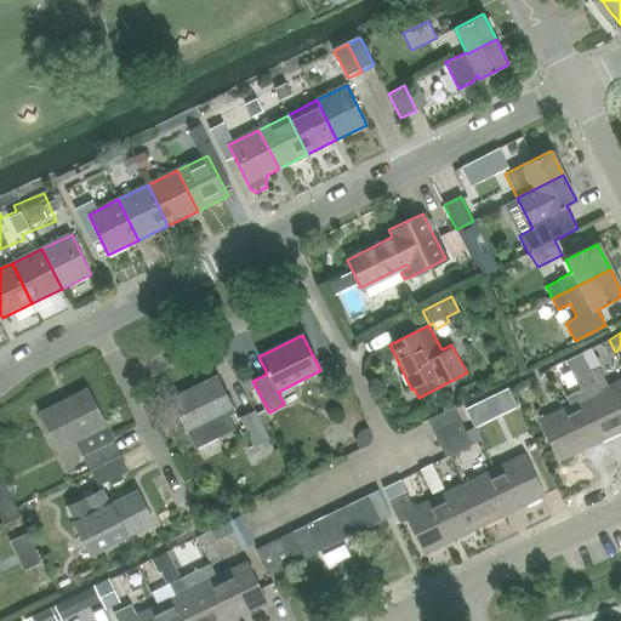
[(579,343),(585,355),(604,347),(598,335),(579,343)]
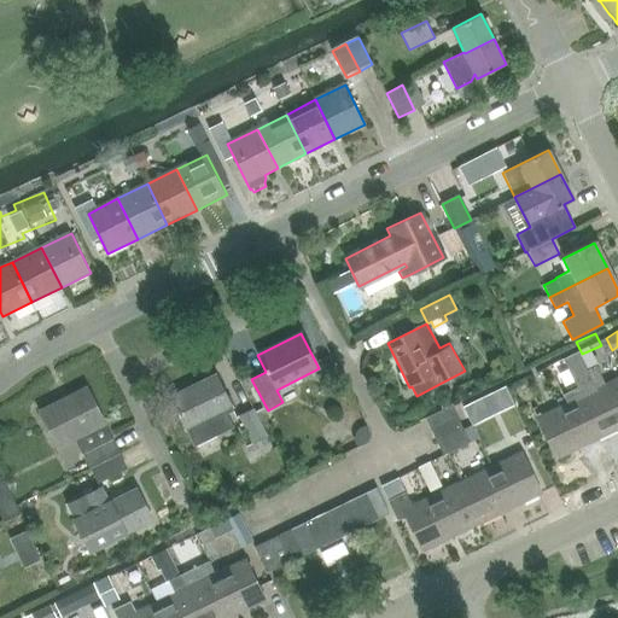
[(617,427),(617,377),(605,384),(595,366),(586,371),(595,389),(614,430),(617,427)]
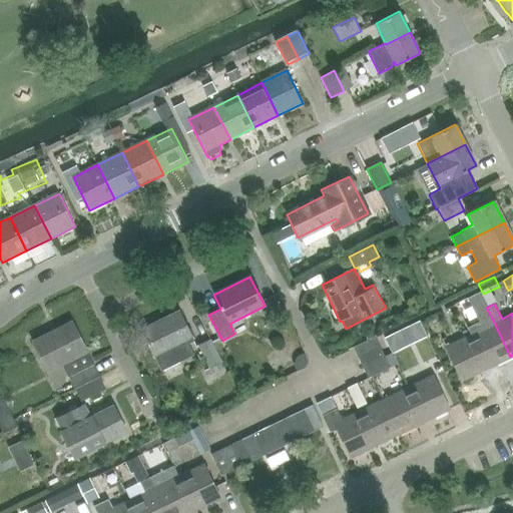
[(178,312),(141,330),(160,371),(193,355),(188,345),(193,342),(178,312)]
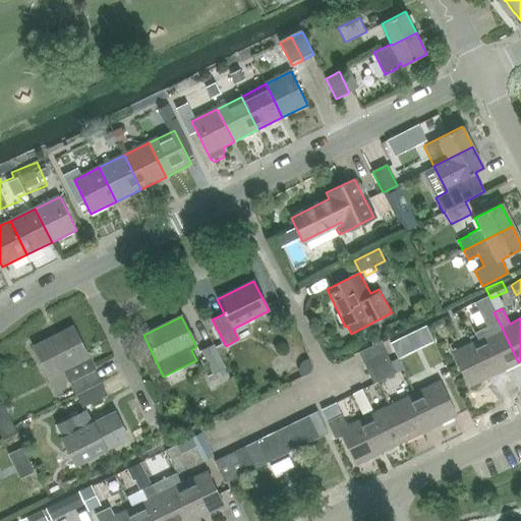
[(49,377),(63,370),(88,358),(73,328),(35,347),(49,377)]
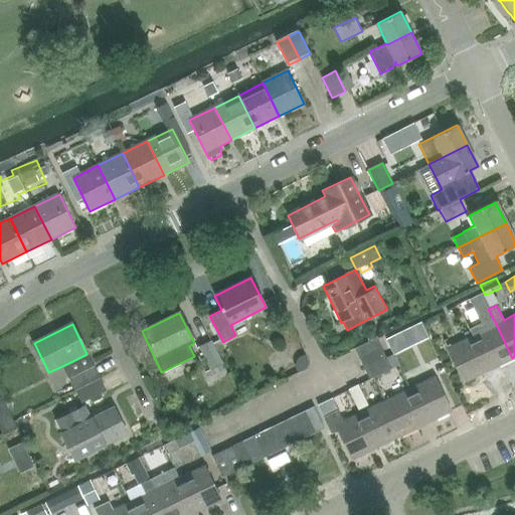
[(488,370),(512,358),(496,324),(471,336),(488,370)]
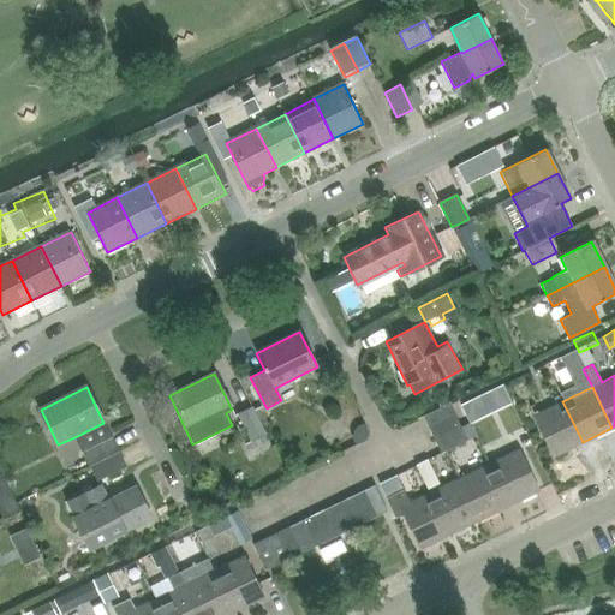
[(554,457),(583,442),(562,401),(533,416),(554,457)]
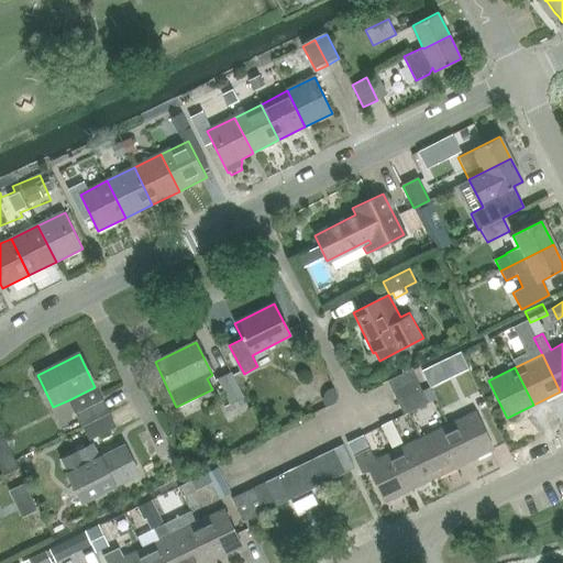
[(392,392),(416,381),(410,370),(387,381),(392,392)]
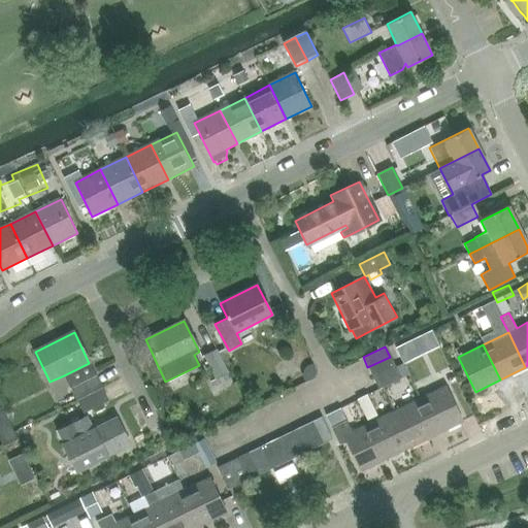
[(216,392),(233,384),(228,372),(217,350),(204,355),(217,378),(210,382),(216,392)]
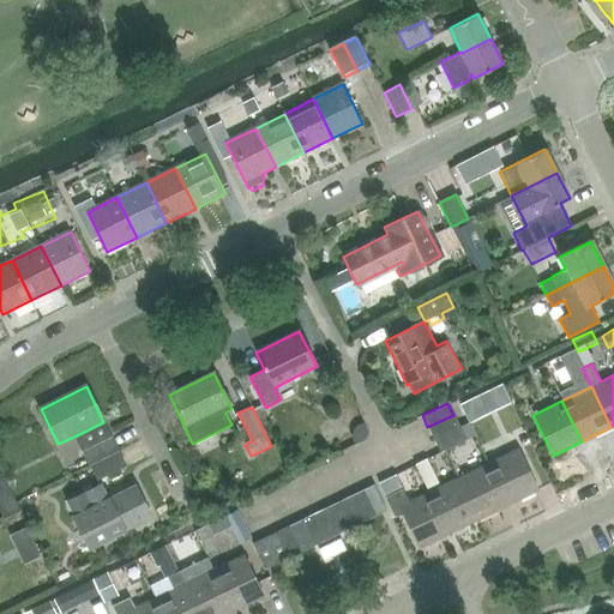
[(433,439),(459,427),(453,415),(427,427),(433,439)]
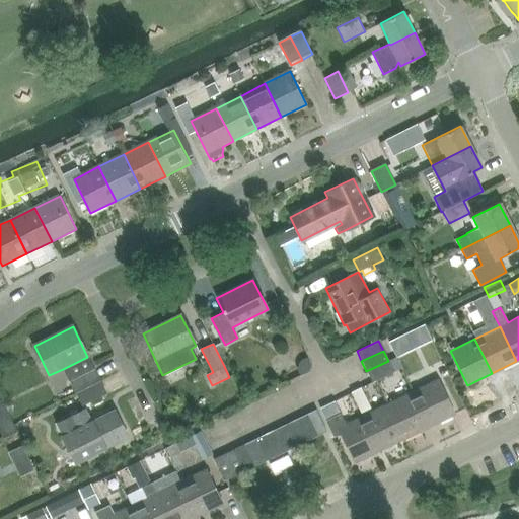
[(69,380),(94,367),(87,357),(63,369),(69,380)]
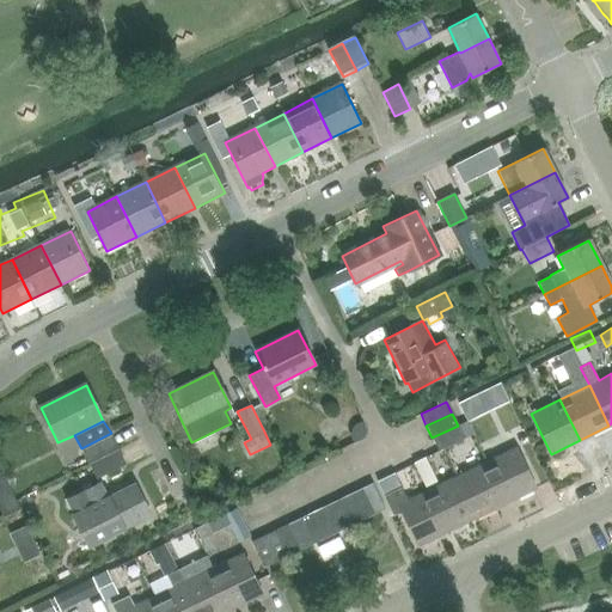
[(458,426),(432,438),(438,451),(464,438),(458,426)]
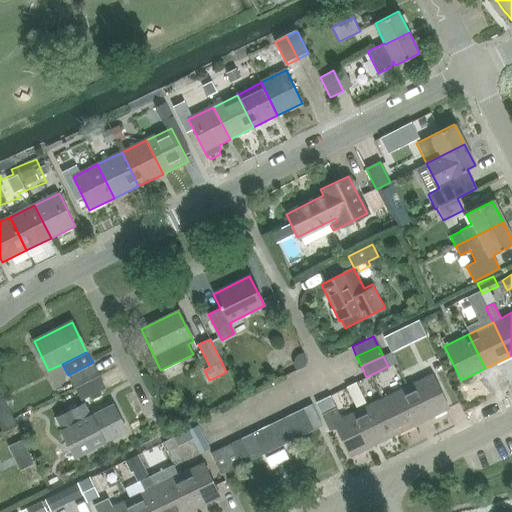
[(75,388),(99,376),(93,362),(68,375),(75,388)]
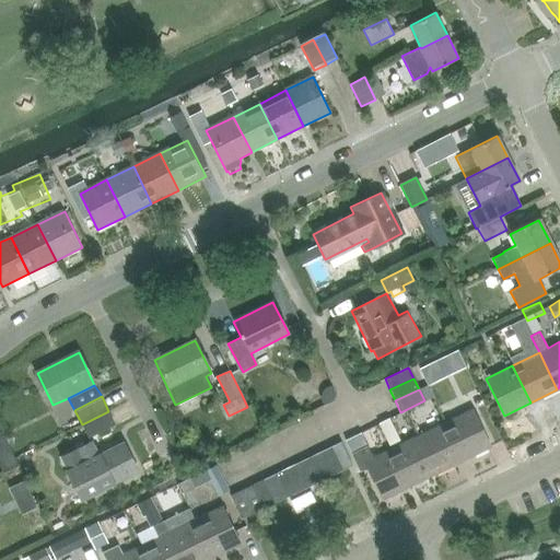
[(444,422),(463,459),(489,446),(471,409),(444,422)]
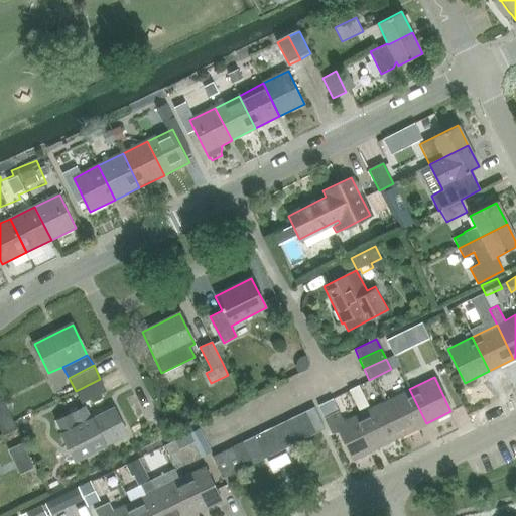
[(100,379),(76,391),(82,402),(106,391),(100,379)]
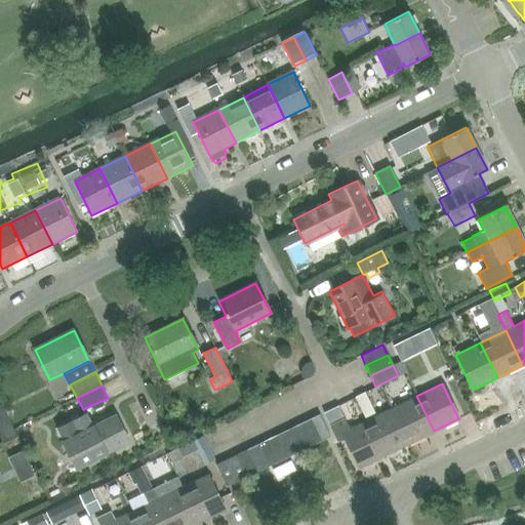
[(408,443),(434,431),(416,396),(392,408),(408,443)]
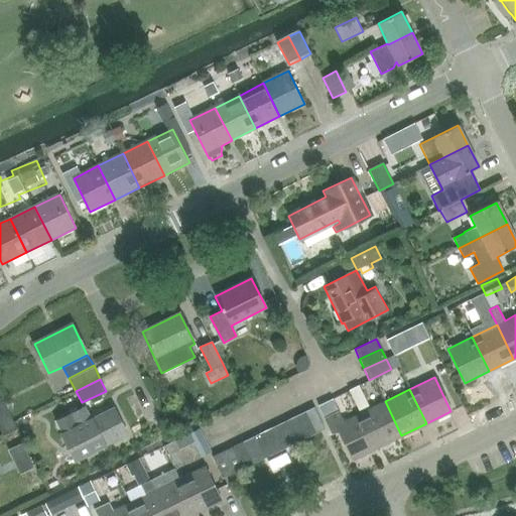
[(377,446),(401,435),(385,401),(360,412),(377,446)]
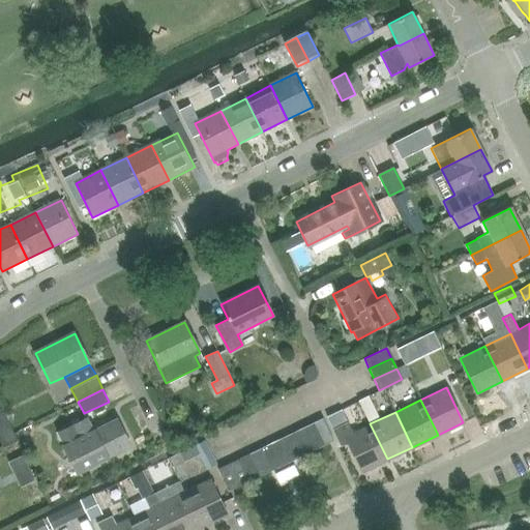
[(312,422),(322,445),(332,440),(322,417),(312,422)]
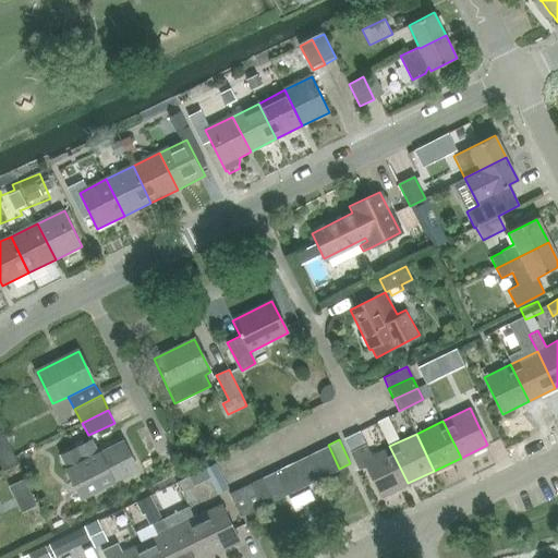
[(76,448),(60,457),(81,499),(96,492),(137,471),(122,441),(98,453),(92,440),(76,448)]
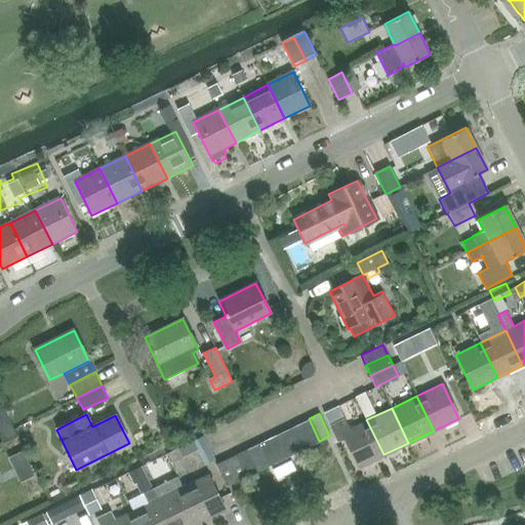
[(384,454),(366,419),(349,429),(344,417),(329,425),(334,436),(340,432),(358,468),(384,454)]
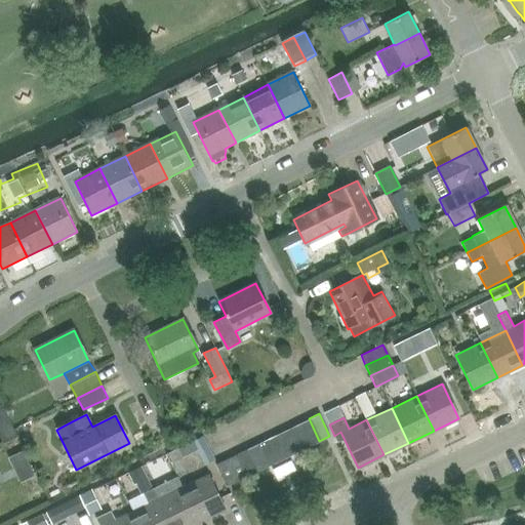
[(309,446),(319,441),(309,418),(297,423),(309,446)]
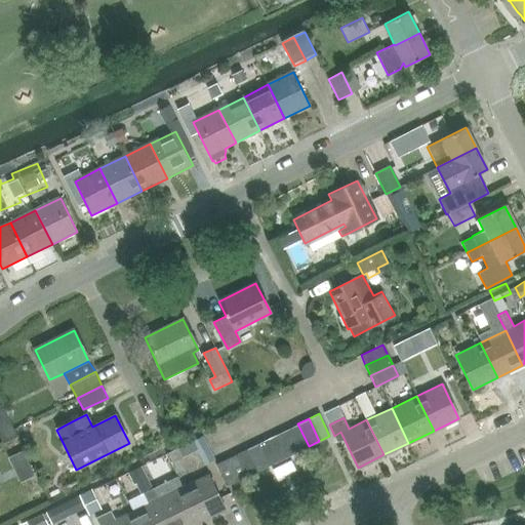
[(298,451),(309,446),(297,423),(287,429),(298,451)]
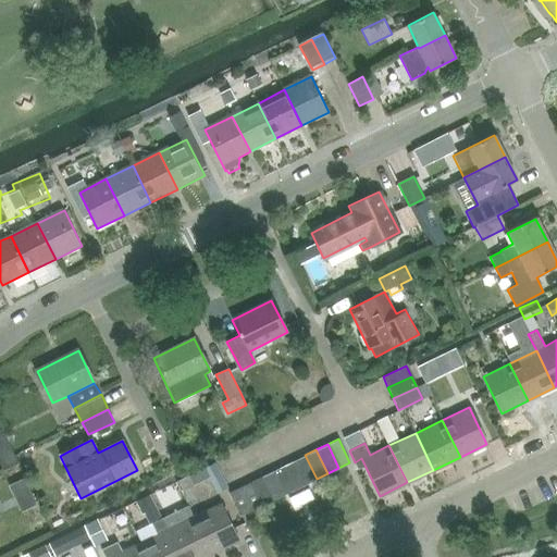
[(306,484),(317,479),(305,455),(294,460),(306,484)]
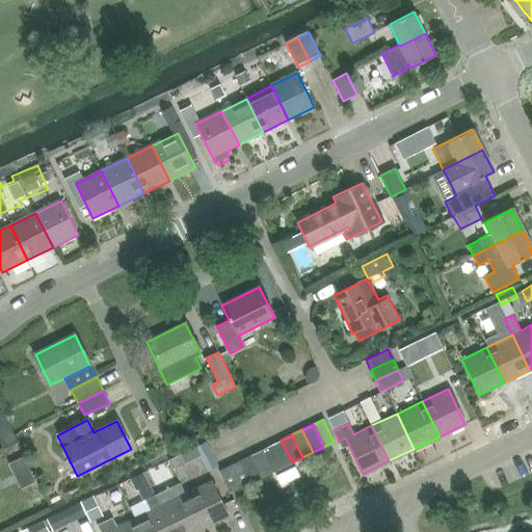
[(282,467),(292,462),(281,440),(270,445),(282,467)]
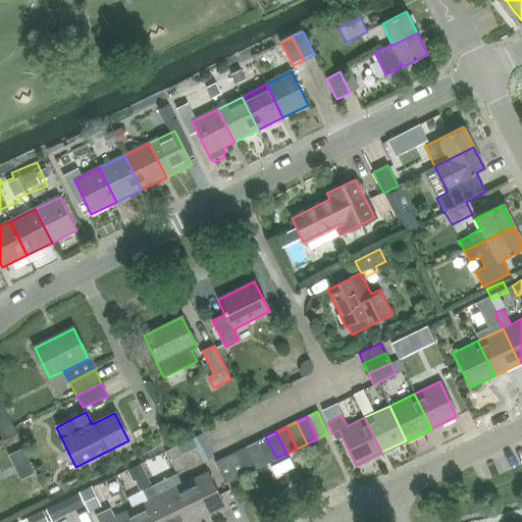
[(266,463),(276,458),(265,436),(255,441),(266,463)]
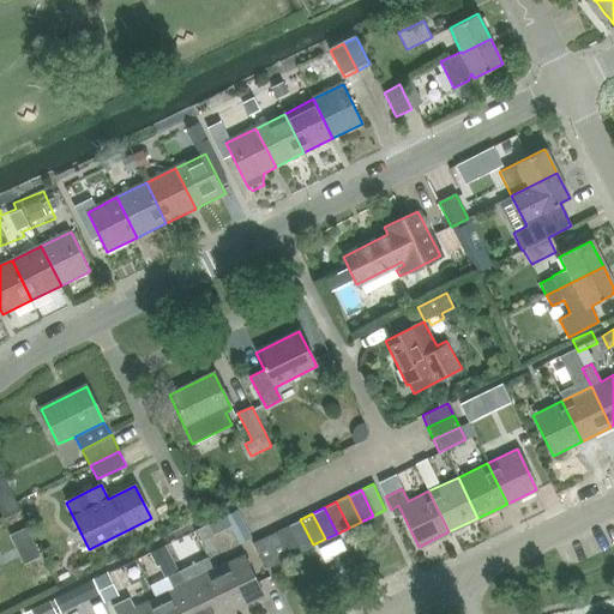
[(301,551),(313,545),(300,519),(288,525),(301,551)]
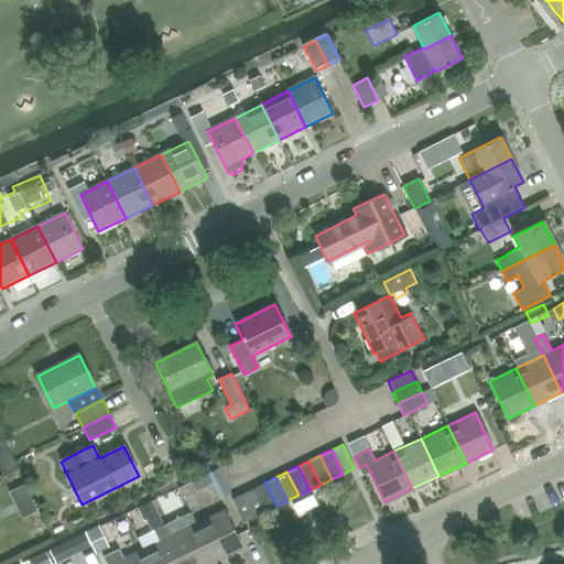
[(266,511),(277,506),(264,483),(253,488),(266,511)]
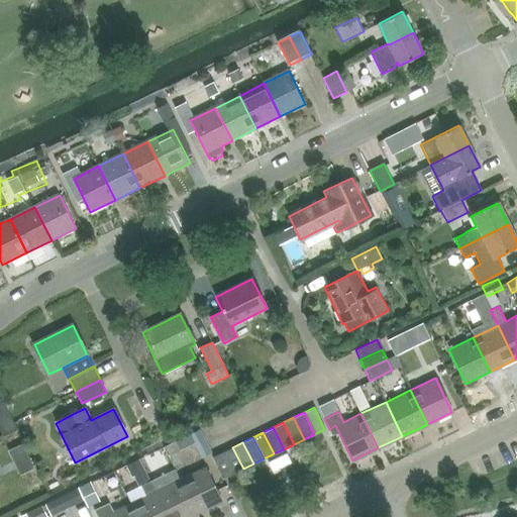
[(233,474),(243,469),(232,447),(222,451),(233,474)]
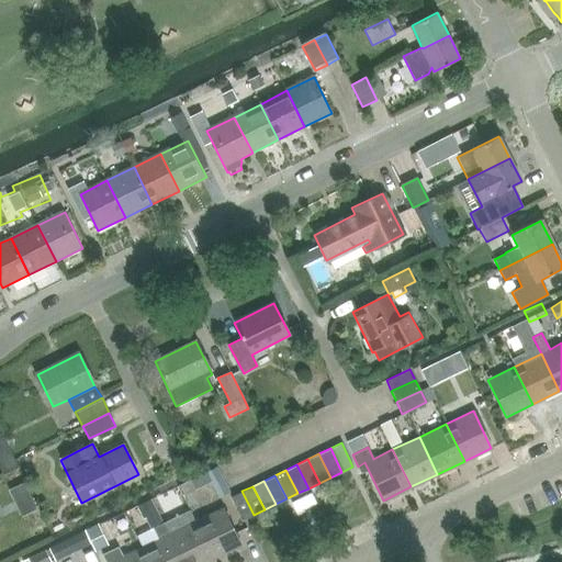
[(242,520),(254,515),(242,491),(231,496),(242,520)]
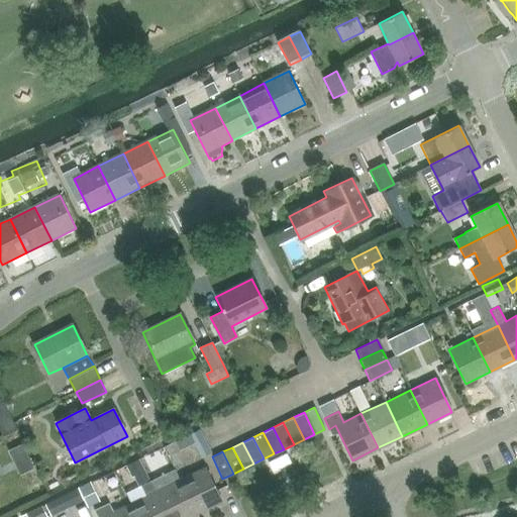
[(179,480),(196,514),(220,502),(204,468),(179,480)]
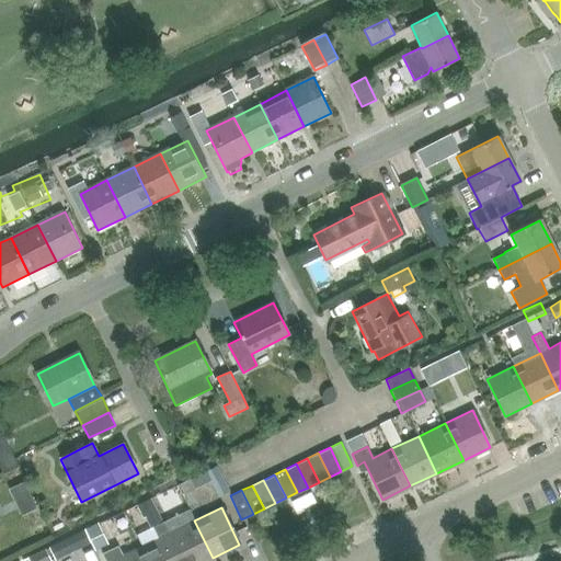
[(204,560),(213,558),(194,521),(179,528),(172,517),(162,523),(168,533),(181,560),(204,560)]
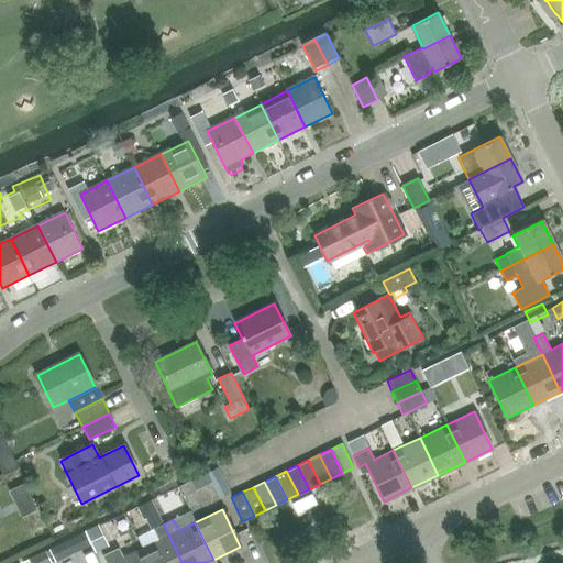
[(73,529),(84,548),(97,540),(85,521),(73,529)]
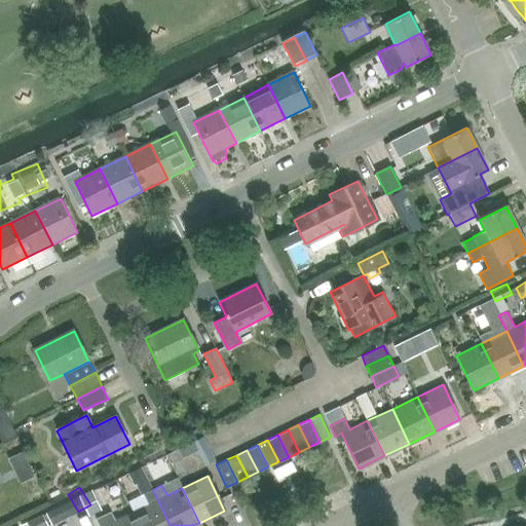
[(132,512),(138,525),(170,525),(157,499),(152,490),(144,494),(148,504),(132,512)]
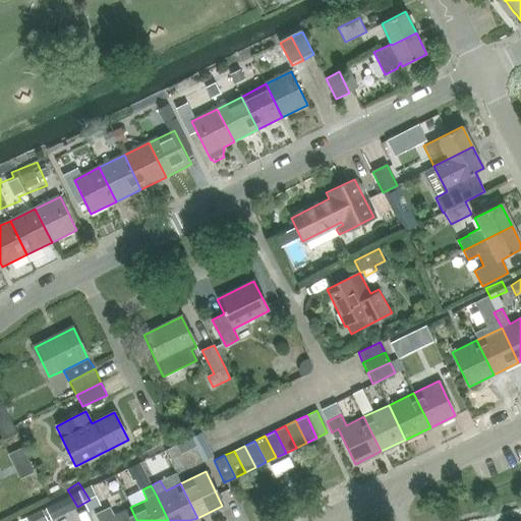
[(47,520),(70,520),(63,494),(41,500),(47,520)]
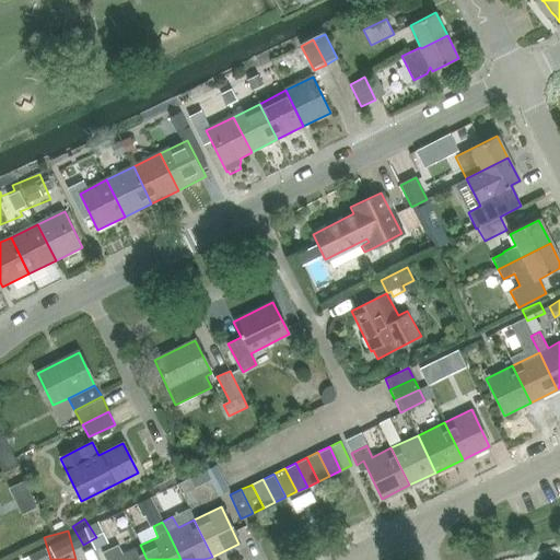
[(147,559),(140,545),(123,553),(118,545),(102,552),(105,559),(147,559)]
